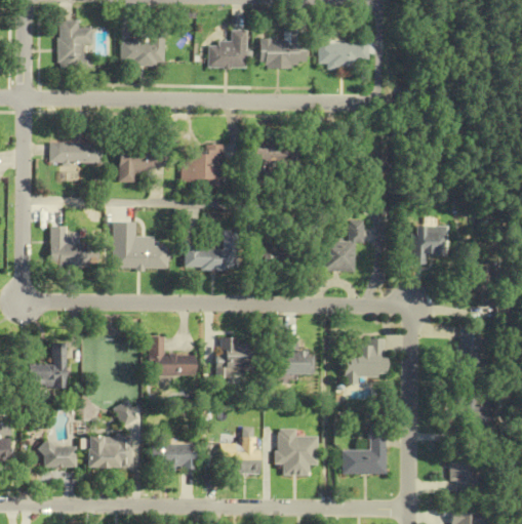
[(92,70),(92,53),(86,53),(86,45),(91,45),(91,27),(79,27),(79,19),(58,19),(58,70),(92,70)]
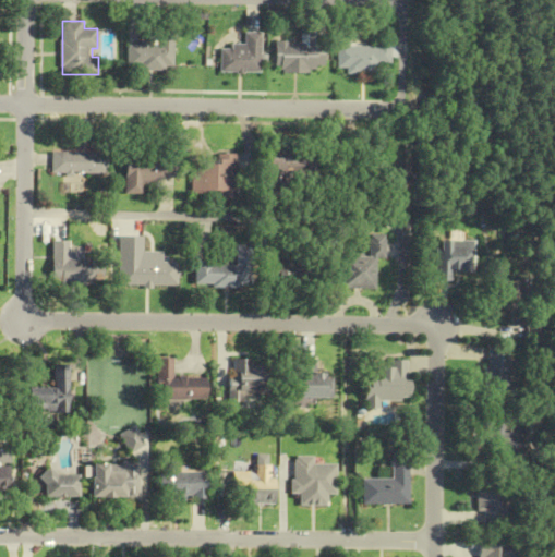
[(276,40),(276,71),(324,71),(324,24),(301,24),(301,41),(276,40)]
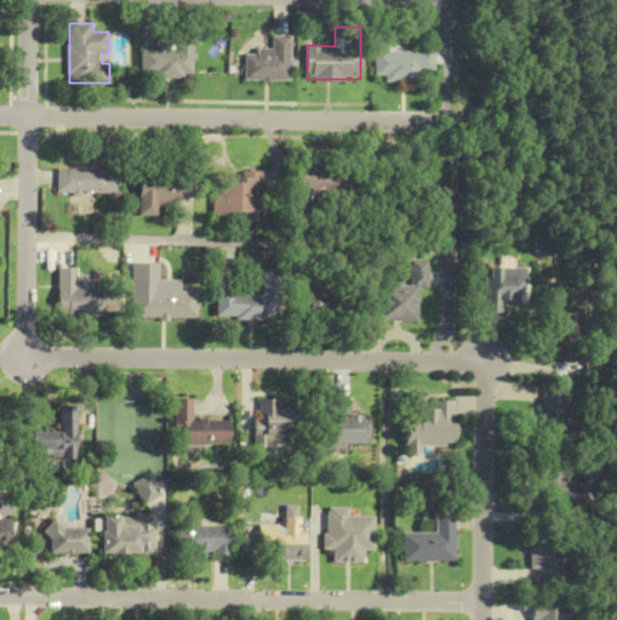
[(193,32),(175,33),(175,46),(142,46),(143,77),(193,75),(193,32)]
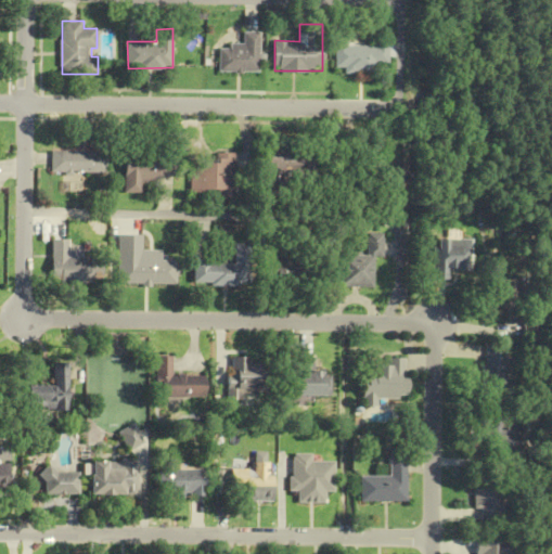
[(259,31),(244,31),(244,44),(220,44),(220,71),(259,71),(259,31)]
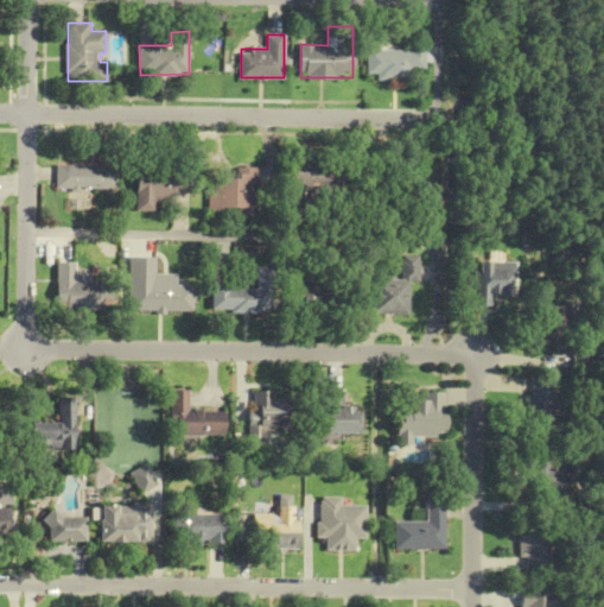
[(426,48),(368,46),(368,76),(426,76),(426,48)]
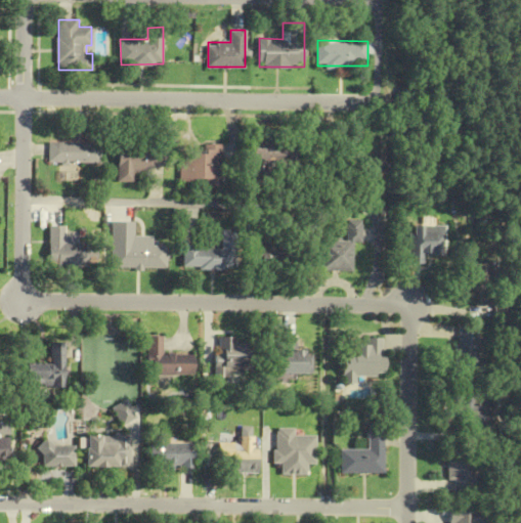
[(288,136),(253,136),(252,180),(270,180),(271,167),(299,167),(299,149),(288,148),(288,136)]
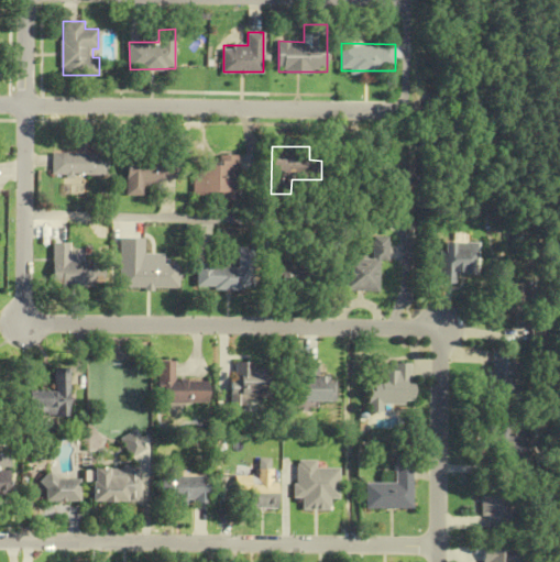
[(110,175),(110,153),(55,153),(55,175),(110,175)]
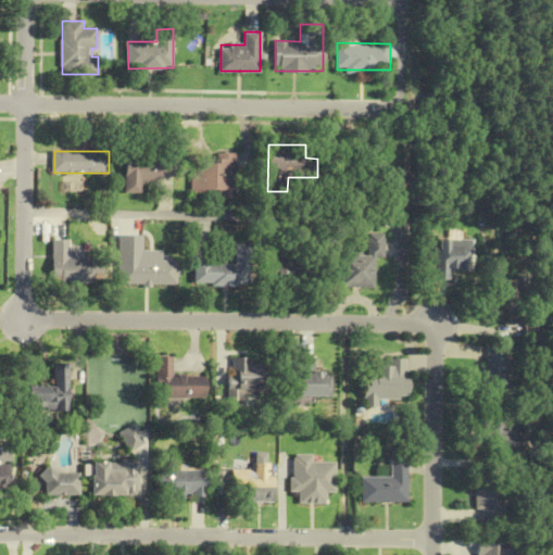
[(237,152),(215,152),(214,161),(191,161),(191,193),(237,193),(237,152)]
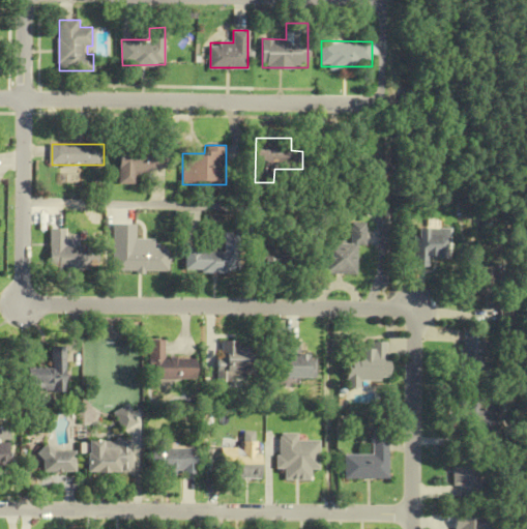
[(120,146),(121,184),(140,183),(139,169),(167,169),(166,146),(120,146)]
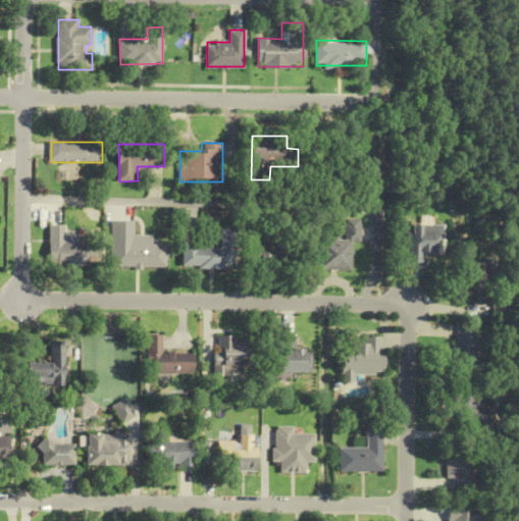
[(353,269),(353,240),(362,240),(362,218),(348,218),(348,240),(322,240),(322,269),(353,269)]
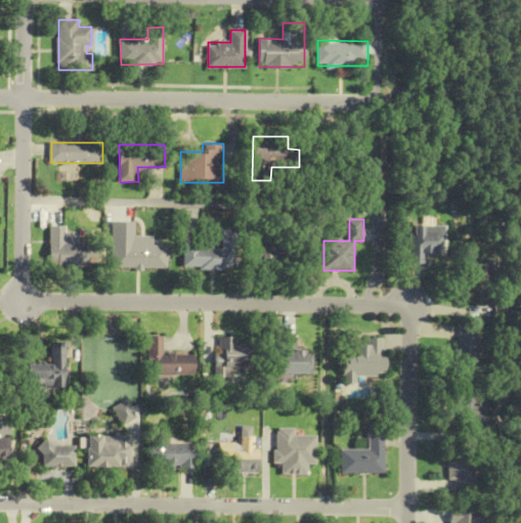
[(426,263),(426,254),(446,254),(446,225),(410,224),(410,263),(426,263)]
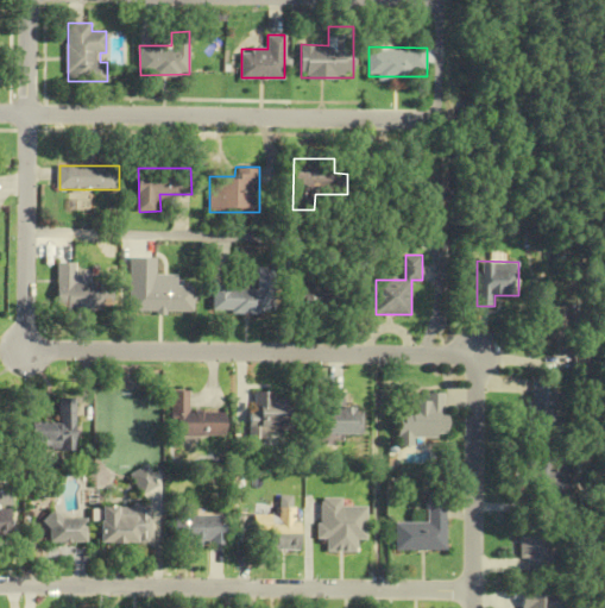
[(81,262),(61,262),(61,308),(107,308),(108,276),(80,276),(81,262)]
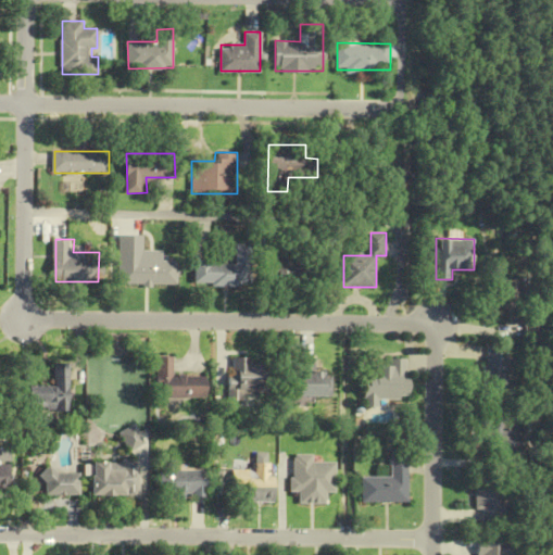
[(196,284),(251,285),(252,244),(237,243),(236,262),(197,261),(196,284)]
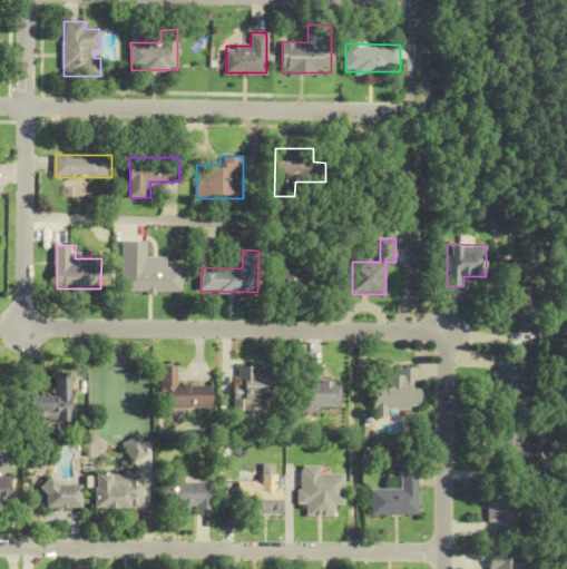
[(315,252),(273,253),(274,291),(318,288),(315,252)]
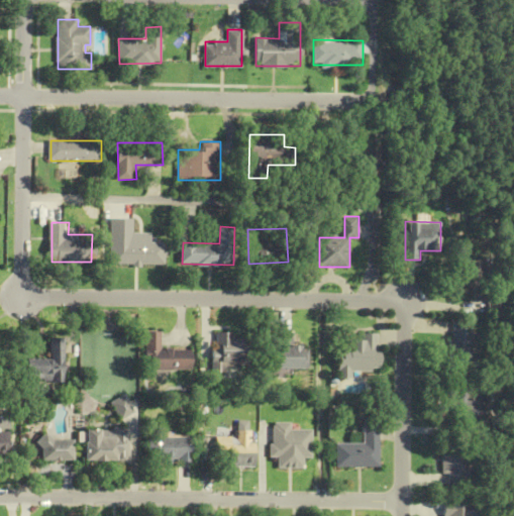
[(113,239),(113,264),(168,264),(168,239),(113,239)]
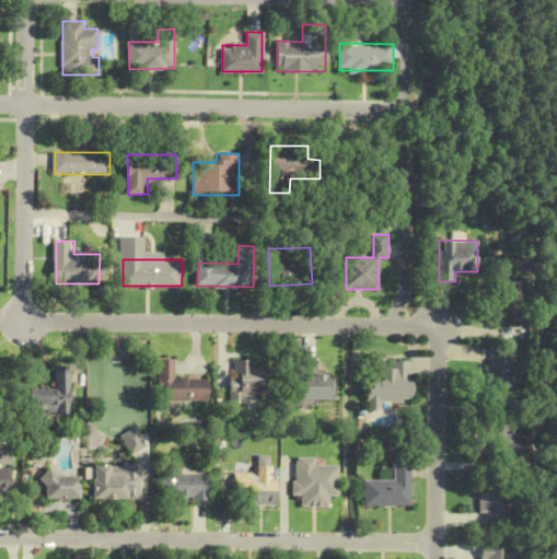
[(502,313),(529,310),(525,280),(499,282),(502,313)]
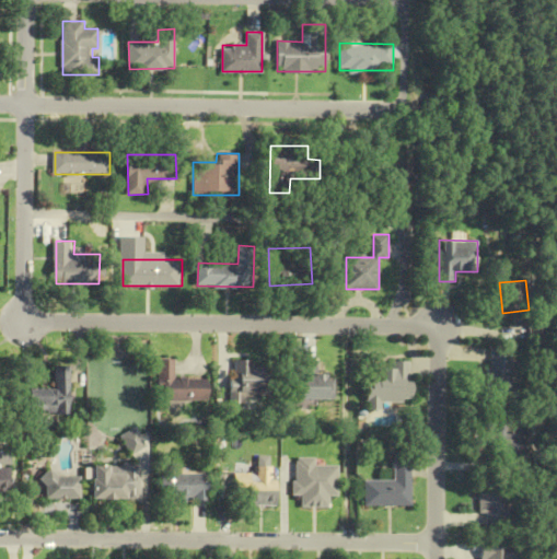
[(512,347),(489,347),(489,395),(512,395),(512,347)]
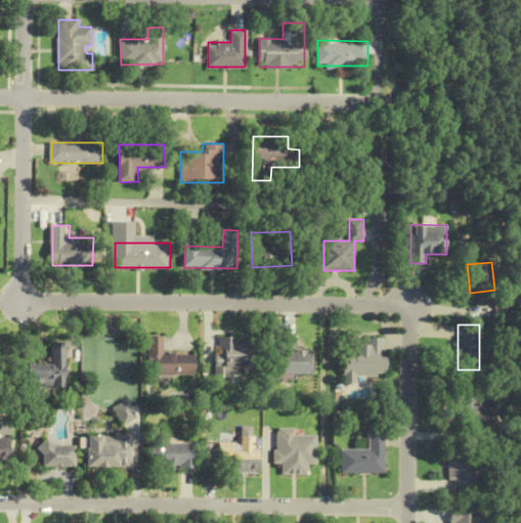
[(166,354),(166,336),(150,336),(150,376),(197,376),(197,354),(166,354)]
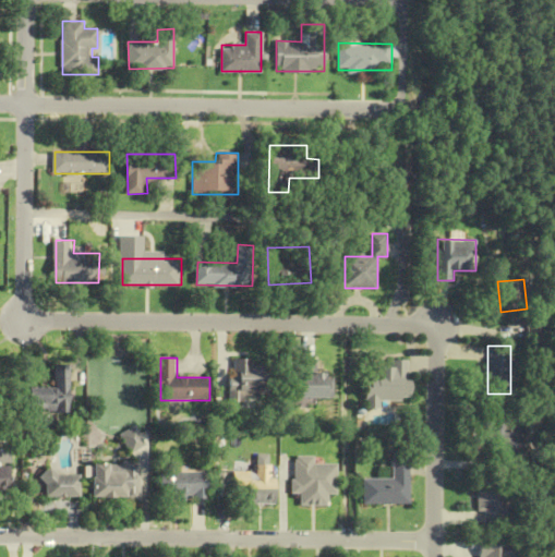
[(253,359),(233,358),(231,399),(269,400),(270,364),(252,364),(253,359)]
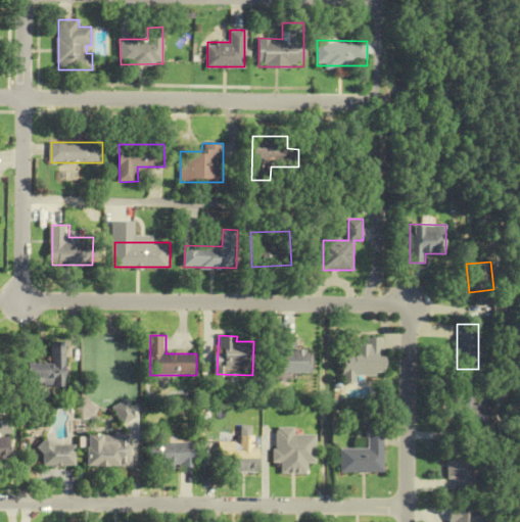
[(316,373),(316,350),(298,350),(298,336),(282,336),(282,372),(316,373)]
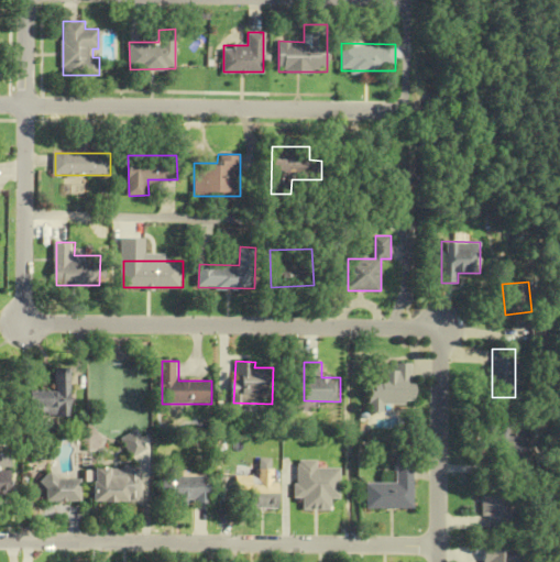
[(415,362),(396,363),(396,372),(372,372),(372,405),(416,405),(415,362)]
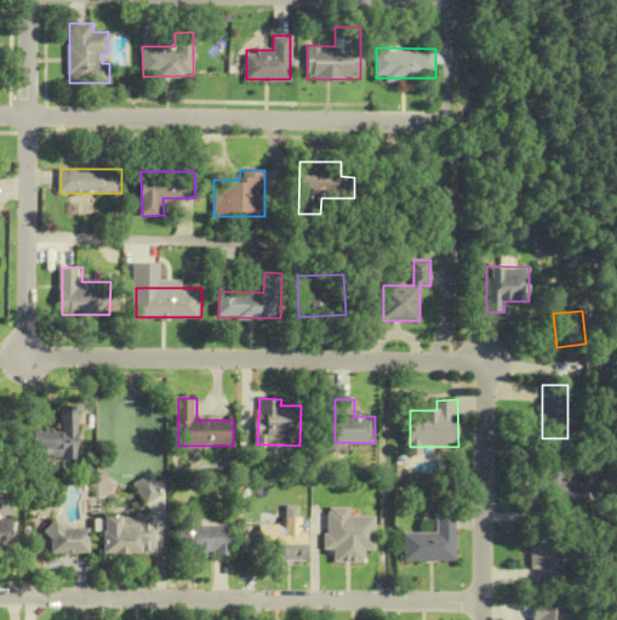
[(33,431),(33,458),(79,459),(80,405),(63,405),(63,431),(33,431)]
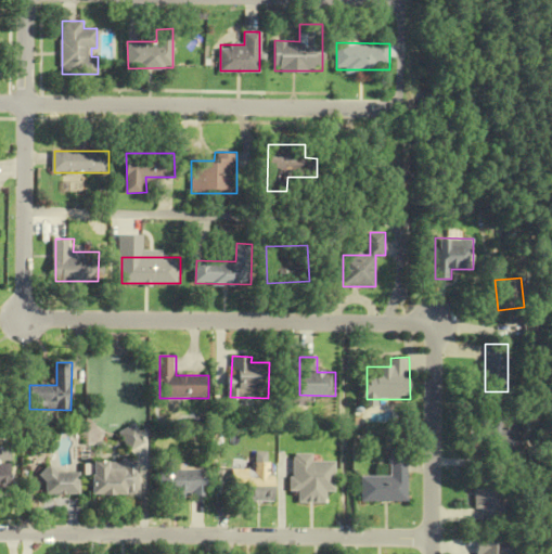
[(515,414),(483,414),(484,451),(516,450),(515,414)]
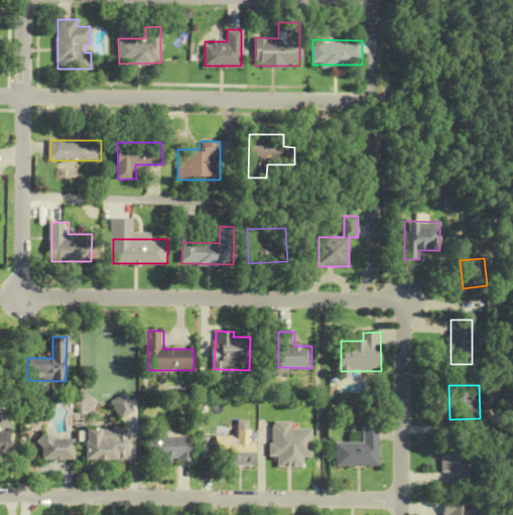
[(121,418),(135,410),(125,394),(111,402),(121,418)]
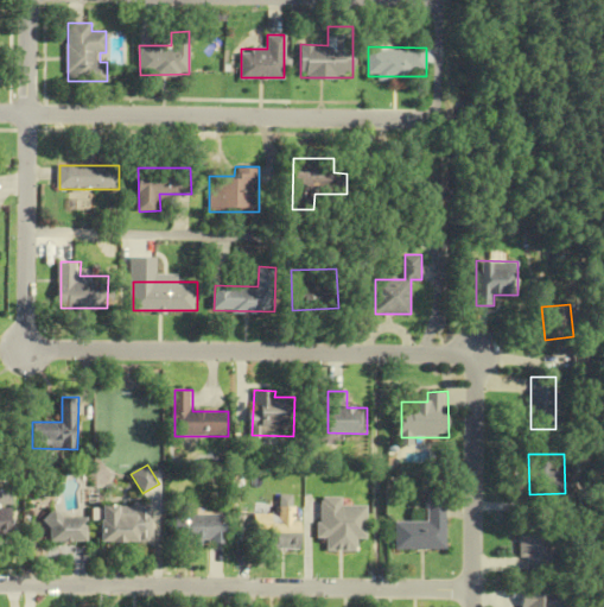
[(399,549),(450,549),(450,495),(431,495),(431,522),(399,522),(399,549)]
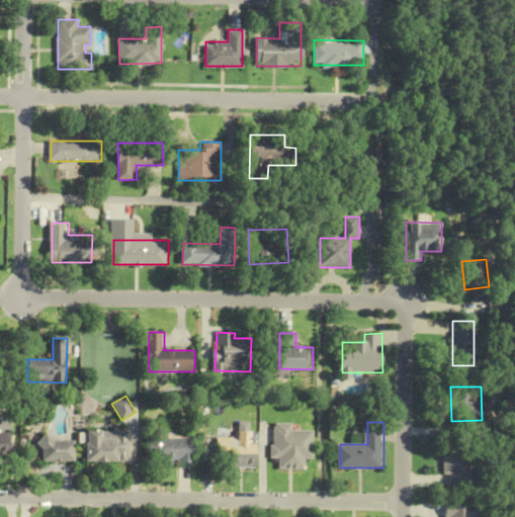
[(85,429),(85,462),(131,462),(131,429),(85,429)]
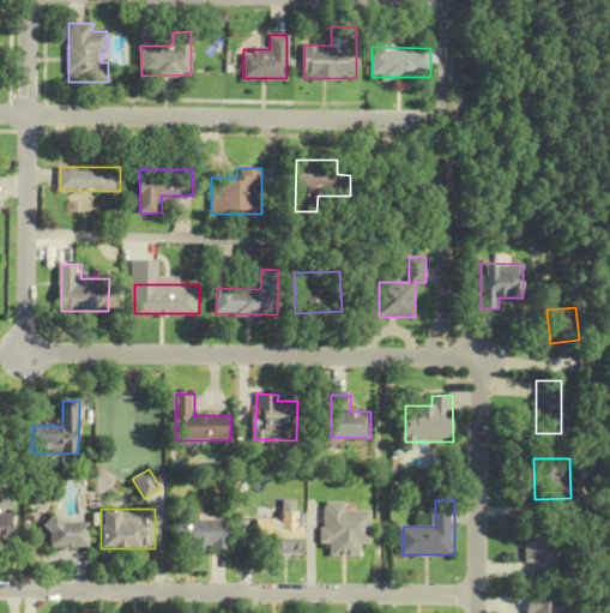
[(0,541),(12,541),(11,512),(0,511),(0,541)]
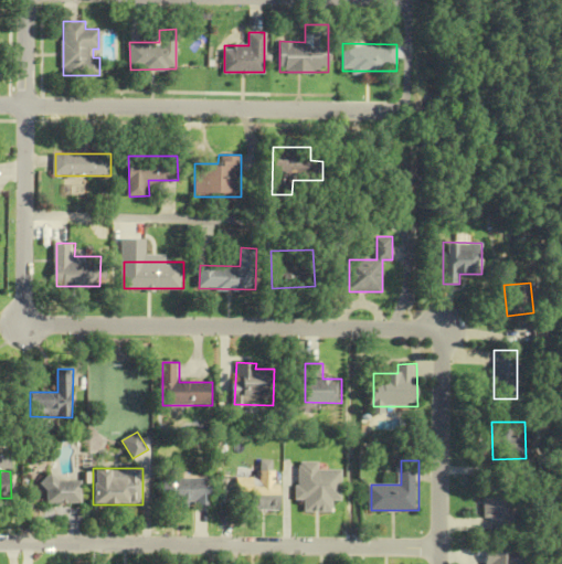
[(279,470),(258,470),(258,478),(240,477),(240,509),(279,509),(279,470)]
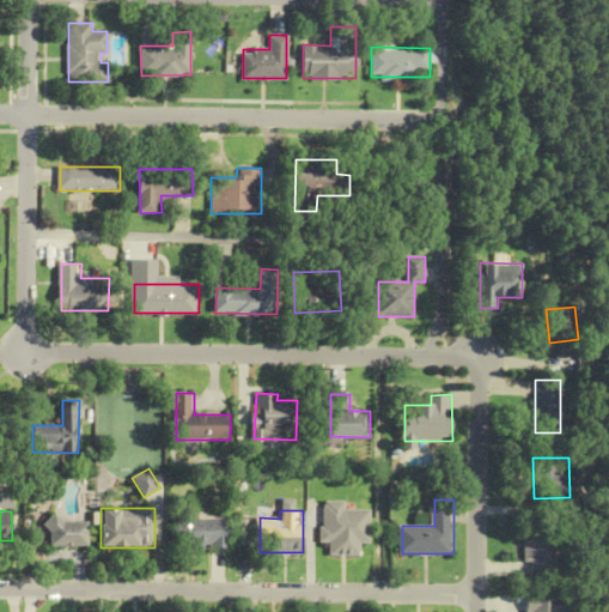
[(230,517),(176,517),(176,549),(230,549),(230,517)]
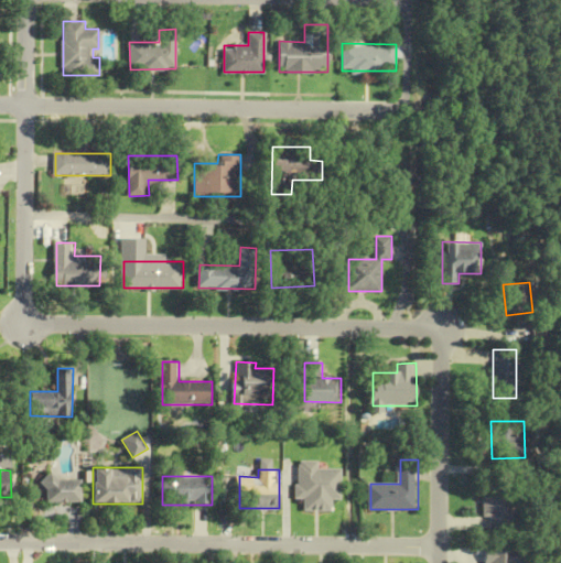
[(82,501),(82,478),(46,478),(46,501),(82,501)]
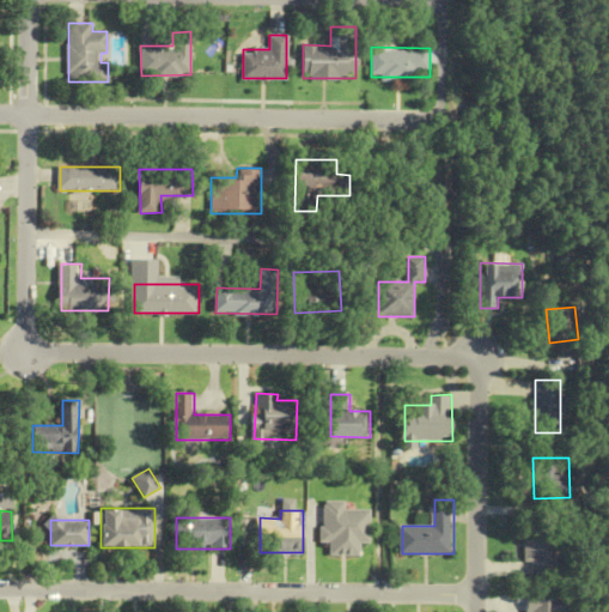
[(525,562),(533,562),(533,577),(560,577),(560,528),(525,528),(525,562)]
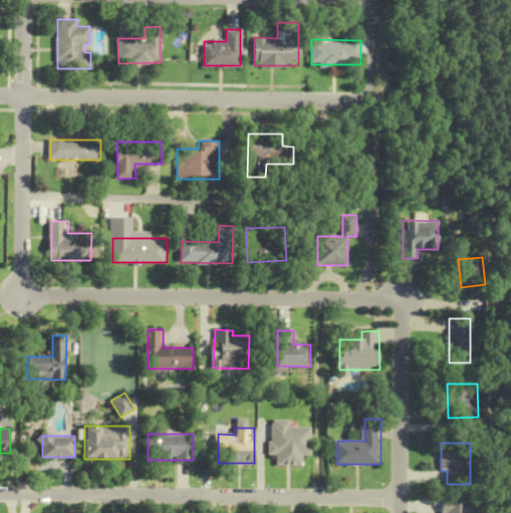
[(473,512),(473,499),(442,499),(441,512),(473,512)]
